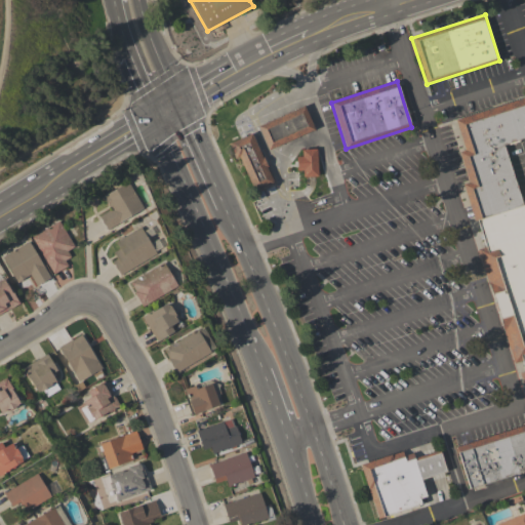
[(474,220),(461,185),(468,183),(458,152),(465,150),(454,120),(524,96),(524,136),(518,139),(519,142),(508,145),(507,144),(502,145),(522,205),(476,219),(474,220)]
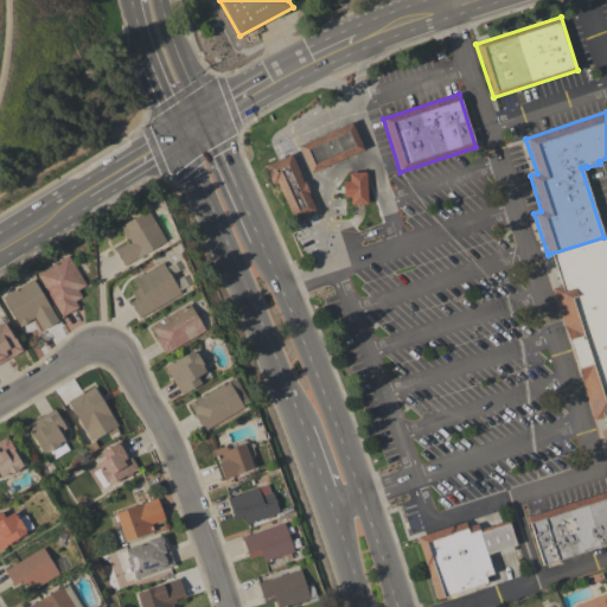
[(351,122),(363,149),(310,173),(298,146),(351,122)]
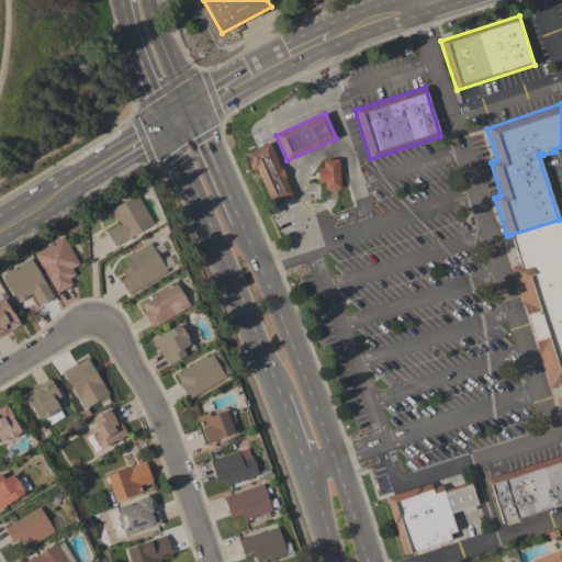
[(292,195),(271,204),(255,168),(251,169),(244,154),(269,143),(292,195)]
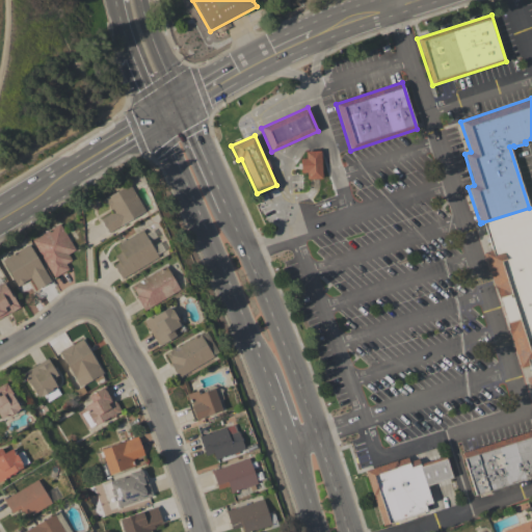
[(301,151),(302,179),(320,179),(320,151),(301,151)]
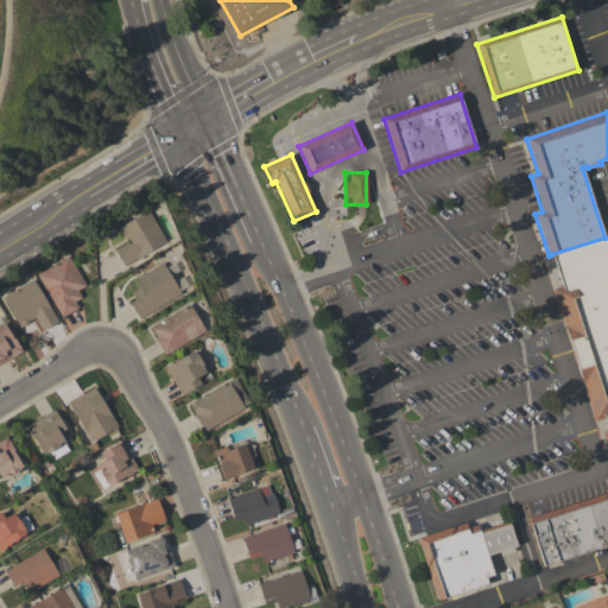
[(165,241),(124,266),(120,260),(114,251),(127,242),(124,236),(122,236),(118,228),(147,210),(165,241)]
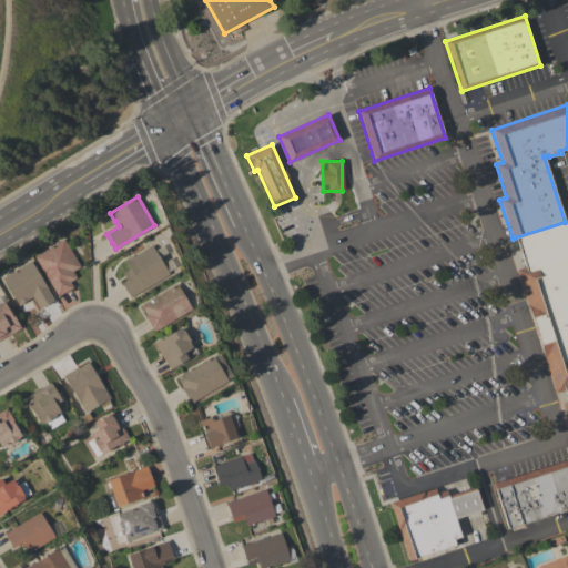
[(567,402),(564,391),(556,393),(516,270),(525,267),(515,237),(565,222),(567,221),(567,402)]
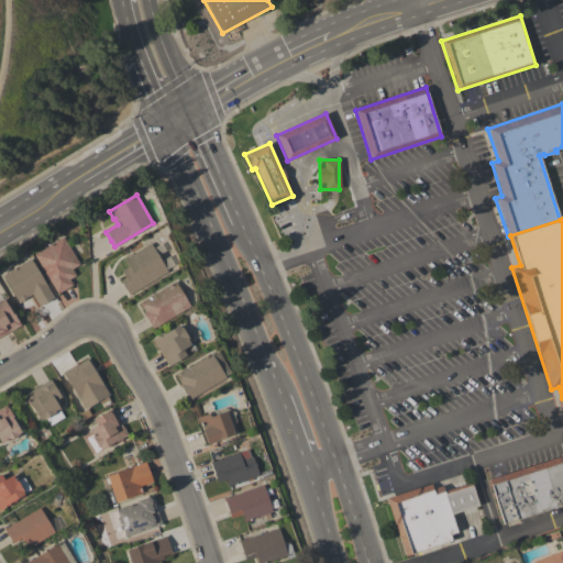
[(34,254),(63,236),(79,264),(72,269),(76,275),(69,279),(73,285),(57,294),(34,254)]
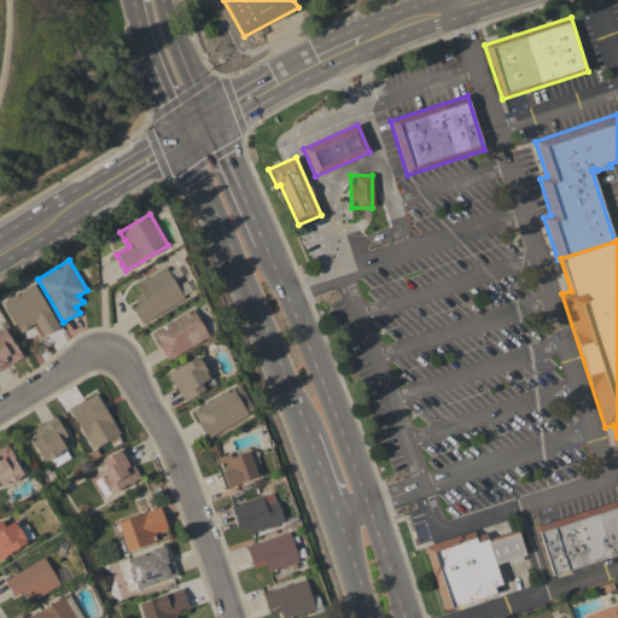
[(141,324),(132,308),(136,304),(133,297),(140,292),(135,285),(164,267),(184,298),(141,324)]
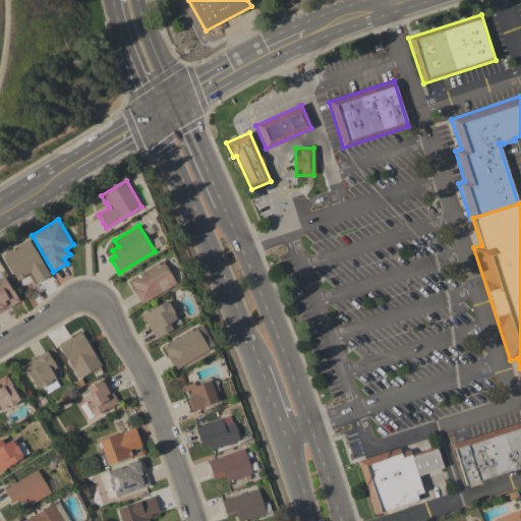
[(27,239),(49,275),(45,278),(45,279),(42,281),(41,280),(36,283),(30,272),(16,280),(2,254),(27,239)]
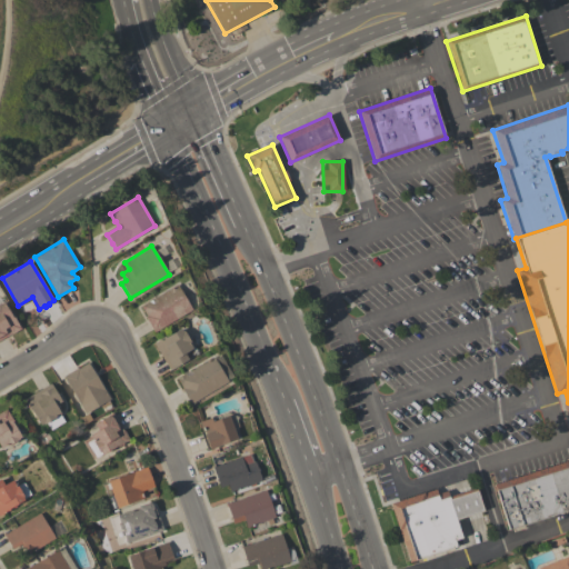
[(177,285),(191,310),(153,332),(145,317),(146,316),(140,306),(177,285)]
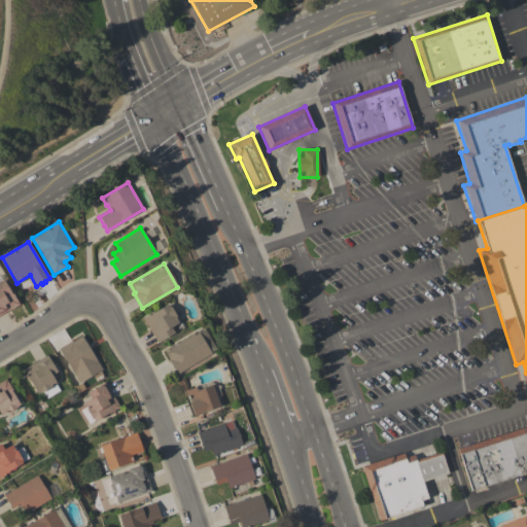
[(0,280),(1,281),(3,280),(7,287),(9,286),(20,304),(9,310),(8,310),(0,314),(0,280)]
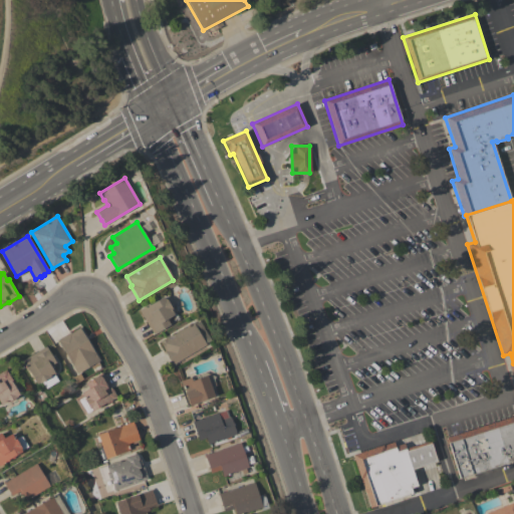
[(139,310),(149,303),(150,305),(163,296),(164,299),(165,298),(172,309),(171,309),(174,314),(167,318),(170,324),(153,334),(139,310)]
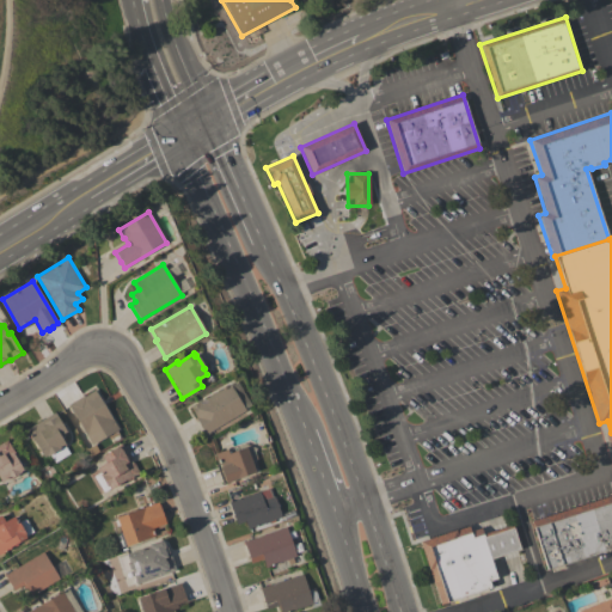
[(237,381),(248,399),(240,404),(245,410),(204,435),(195,418),(196,417),(190,407),(230,384),(230,385),(237,381)]
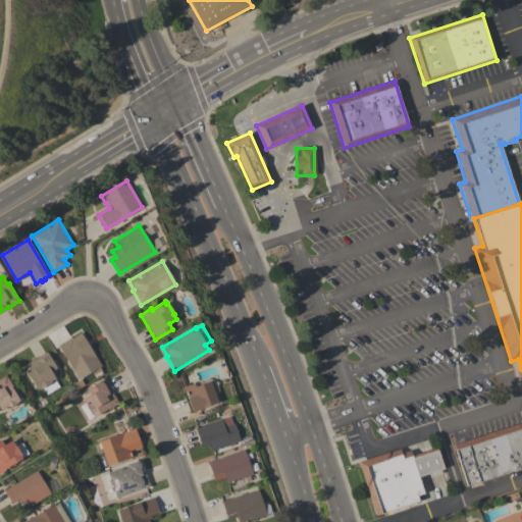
[(101,366),(99,367),(101,370),(94,374),(92,371),(79,379),(71,369),(72,369),(57,346),(71,336),(72,337),(81,332),(101,366)]
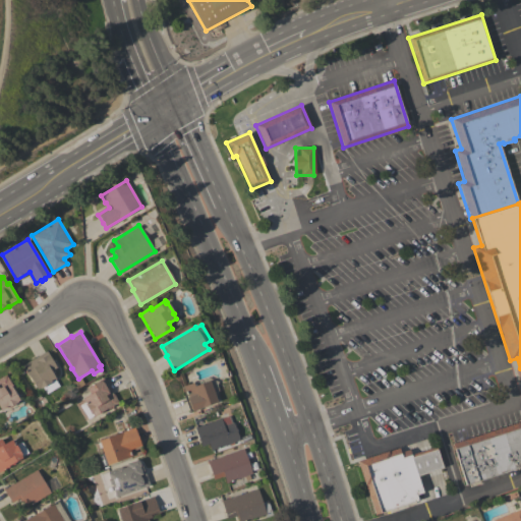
[(40,389),(39,388),(37,389),(33,382),(31,382),(21,365),(46,351),(56,367),(50,370),(55,379),(54,379),(59,387),(46,394),(42,387),(40,389)]
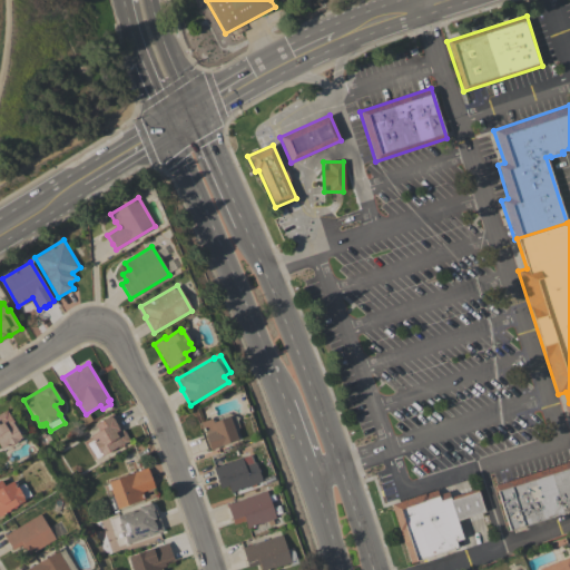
[(0,413),(6,410),(18,428),(16,429),(21,438),(19,439),(19,440),(7,448),(6,446),(1,450),(0,448),(0,413)]
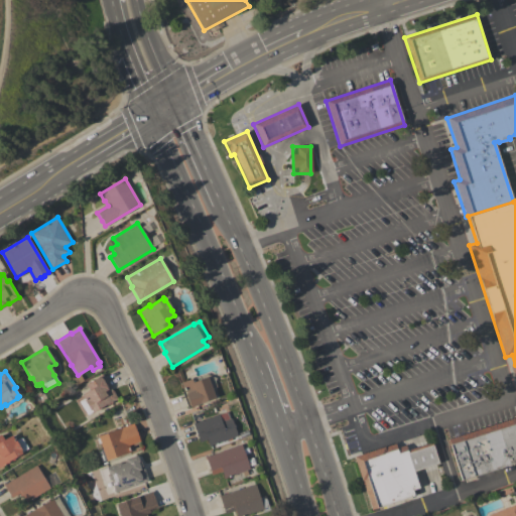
[(111,390),(112,389),(118,399),(101,409),(100,409),(93,413),(92,411),(87,415),(79,401),(84,398),(82,395),(89,390),(86,385),(98,377),(102,374),(111,390)]
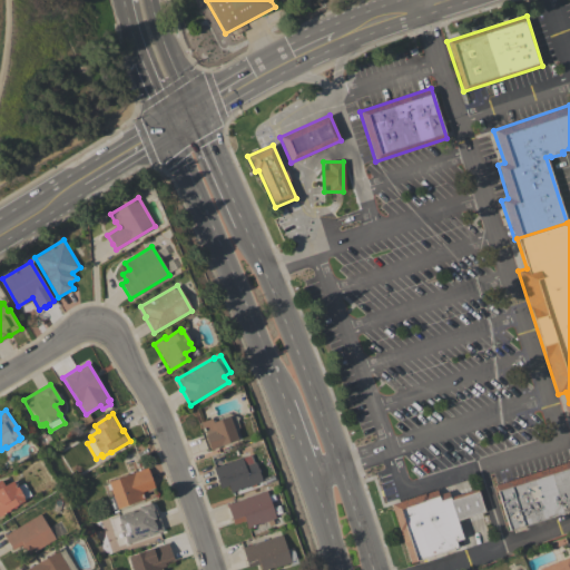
[(237,440),(213,449),(213,450),(210,451),(209,449),(206,450),(200,433),(203,432),(199,422),(210,419),(212,419),(218,416),(219,420),(228,416),(237,440)]
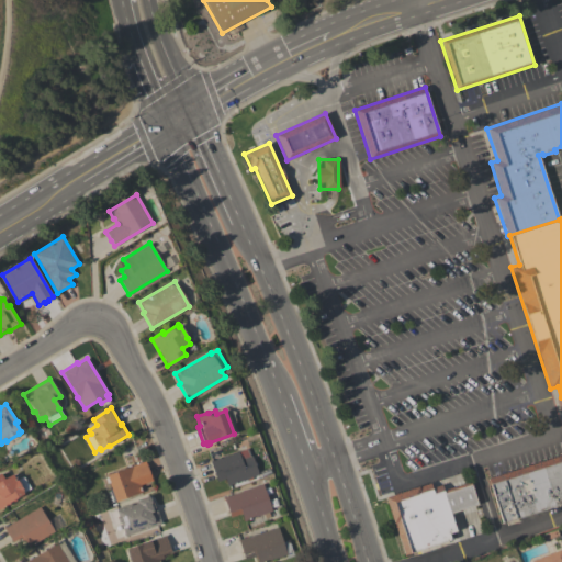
[(229,485),(231,485),(227,486),(224,479),(222,480),(221,475),(215,478),(209,460),(212,459),(212,461),(247,448),(249,456),(251,456),(258,474),(229,485)]
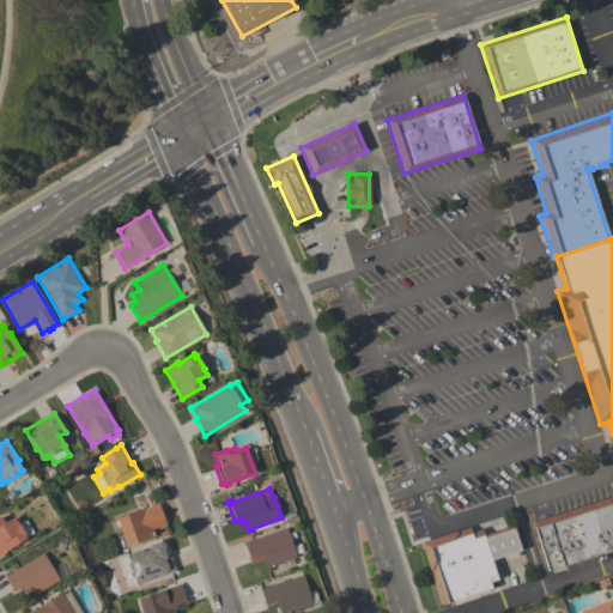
[(533,522),(612,496),(612,548),(547,570),(533,522)]
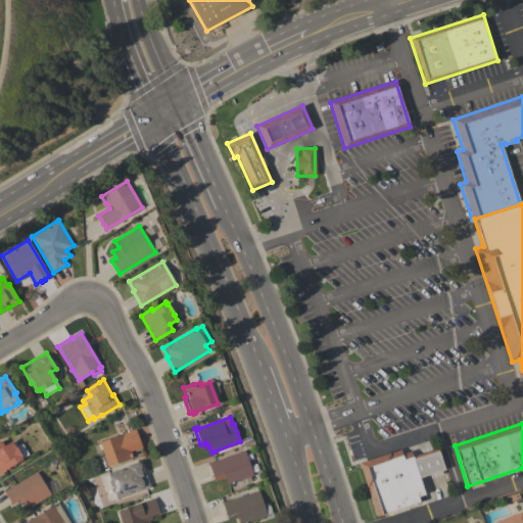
[(135,429),(142,447),(131,452),(133,458),(107,467),(99,442),(135,429)]
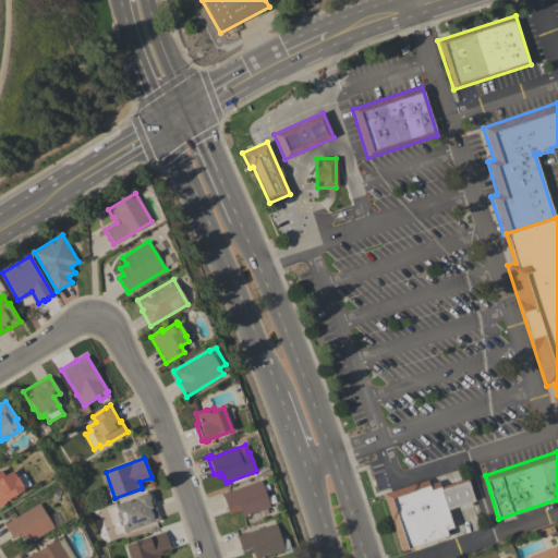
[(15,476),(16,475),(23,487),(23,488),(24,490),(15,495),(16,496),(0,505),(0,470),(4,475),(12,471),(15,476)]
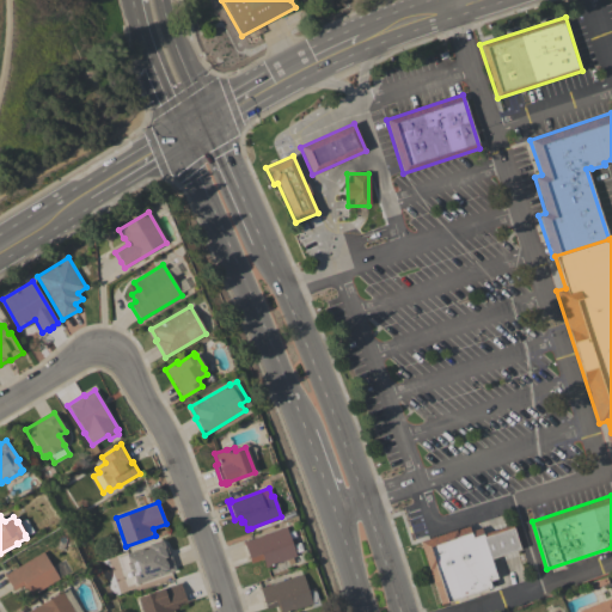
[(469,526),(471,534),(482,531),(483,534),(512,525),(520,550),(490,560),(496,579),(489,582),(490,588),(440,605),(420,543),(469,526)]
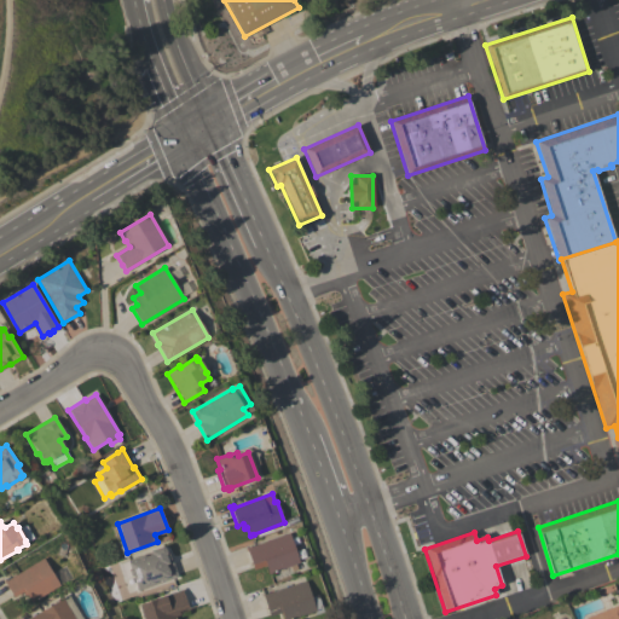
[(299,562),(271,573),(268,574),(265,565),(261,566),(260,561),(252,565),(246,547),(248,547),(289,533),(299,562)]
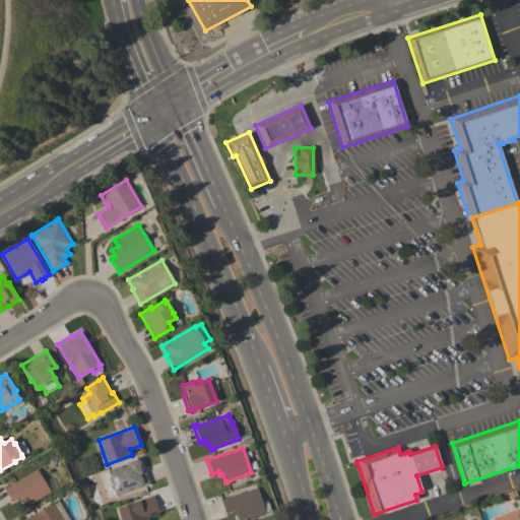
[(116,497),(111,483),(110,484),(110,483),(104,485),(100,474),(108,471),(108,470),(137,460),(138,460),(140,464),(140,463),(143,470),(144,470),(149,484),(116,497)]
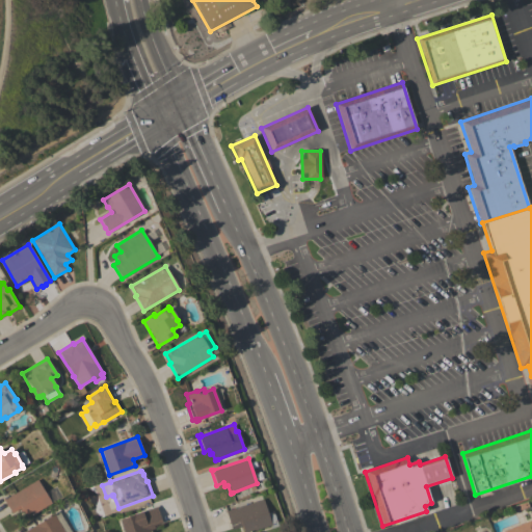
[(29,516),(29,517),(27,519),(24,511),(21,513),(19,509),(11,513),(3,499),(5,498),(5,499),(37,480),(51,503),(29,516)]
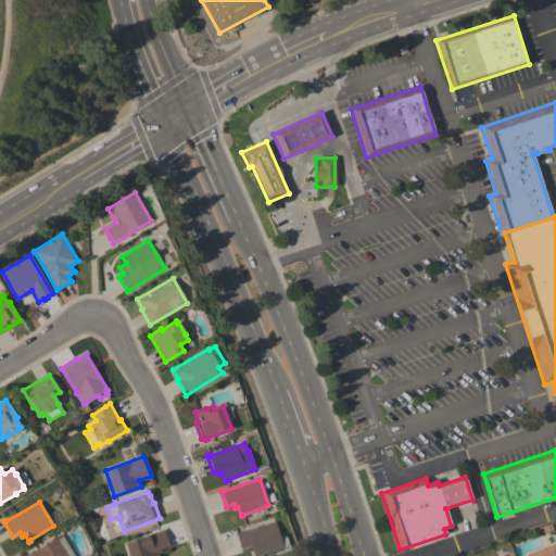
[(254,555),(252,550),(250,550),(250,547),(240,550),(236,534),(275,521),(283,548),(261,555),(254,555)]
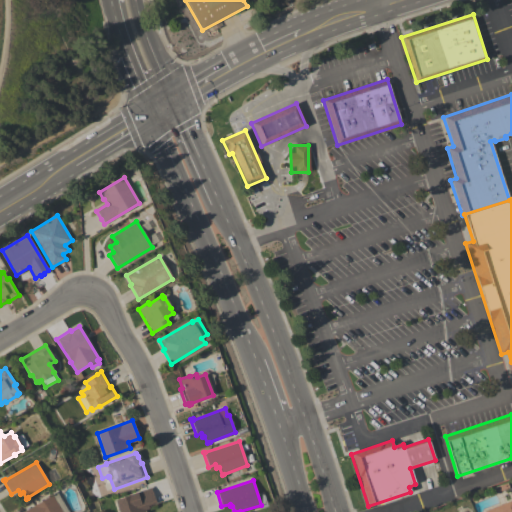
[(148,489),(148,488),(150,488),(156,503),(148,506),(149,509),(145,510),(145,511),(118,511),(115,500),(148,489)]
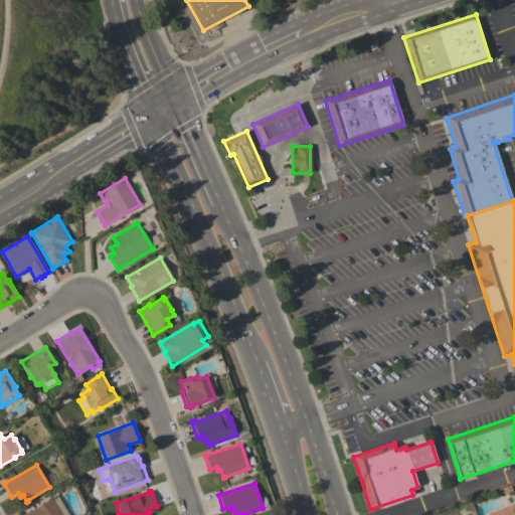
[(21,514),(24,514),(51,498),(61,514),(21,514)]
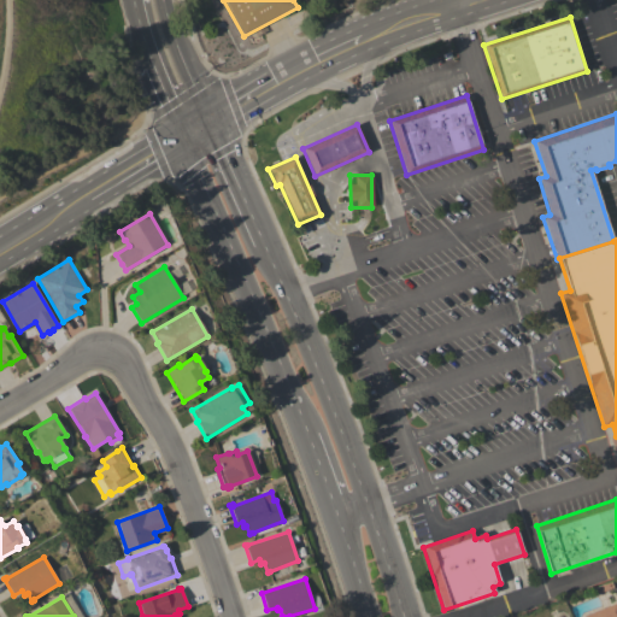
[(557,613),(554,606),(565,603),(568,609),(557,613)]
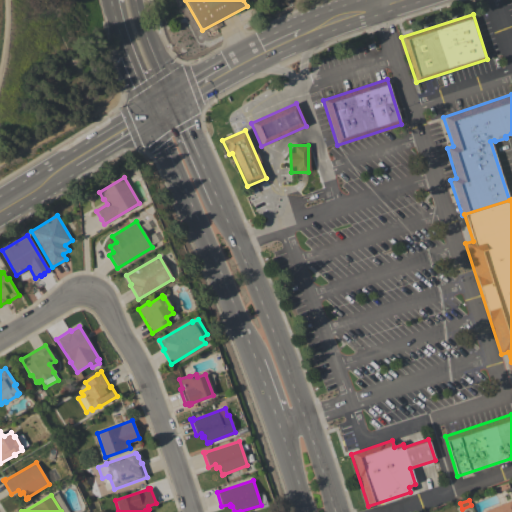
[(511,503),(511,511),(484,511),(511,501),(511,503)]
